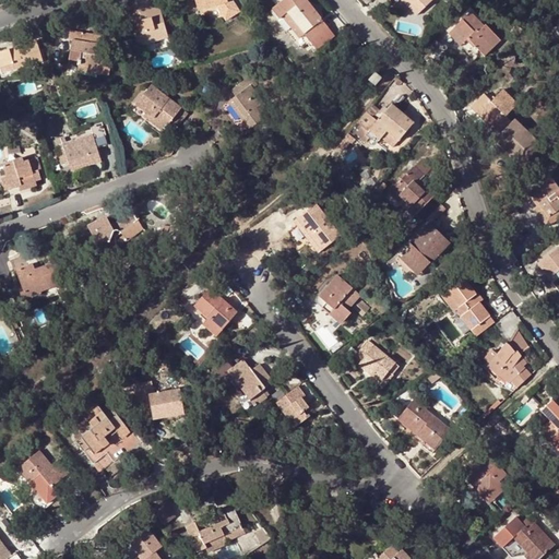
[(139,0),(125,4),(132,30),(140,27),(144,45),(168,37),(158,7),(156,8),(154,0),(139,0)]
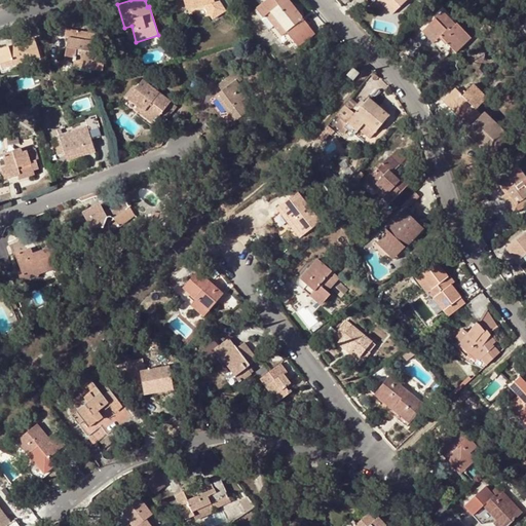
[(182,0),(186,9),(195,7),(202,5),(213,2),(212,0),(182,0)]
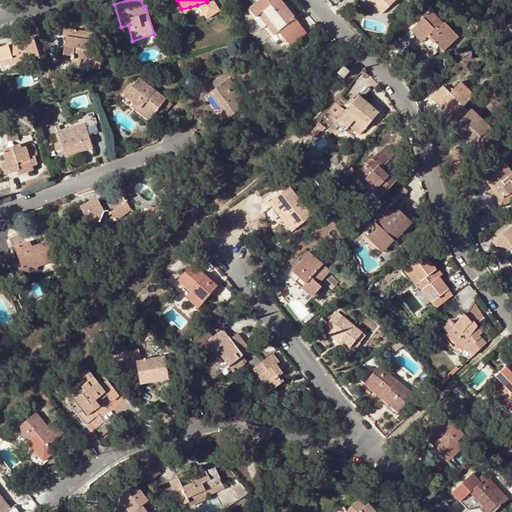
[(280,0),(261,0),(249,9),(276,44),(283,39),(300,26),(280,0)]
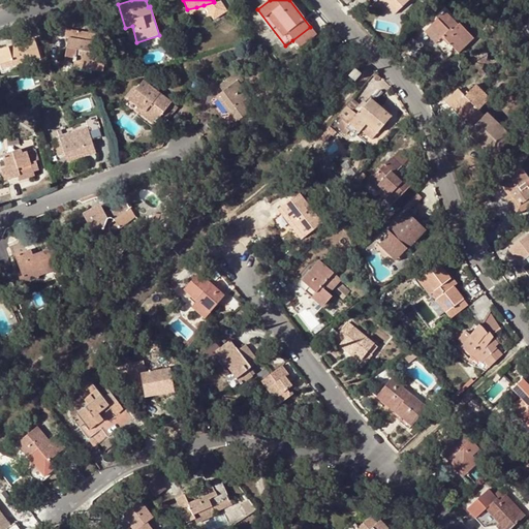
[(367,0),(368,0),(380,0),(393,13),(407,0),(367,0)]
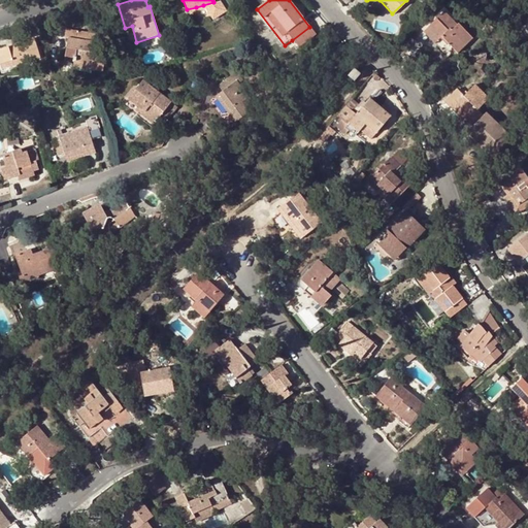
[(213,2),(203,5),(211,20),(224,12),(218,1),(213,2)]
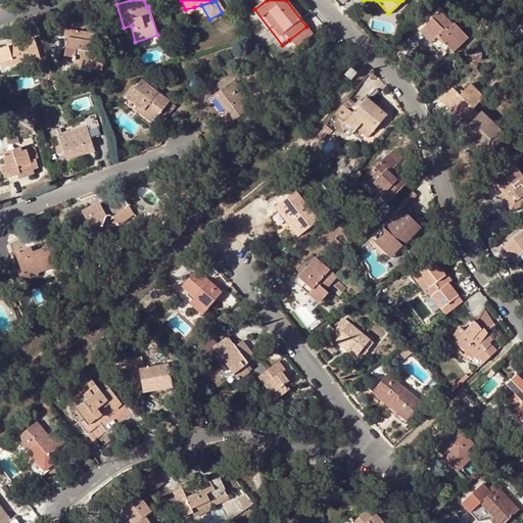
[(438,11),(424,27),(435,38),(437,36),(453,52),(468,38),(454,24),(452,25),(438,11)]
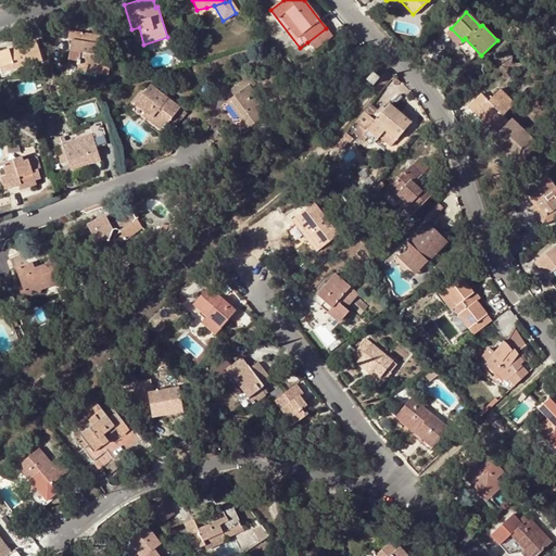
[(139,27),(131,29),(137,47),(143,45),(139,27)]
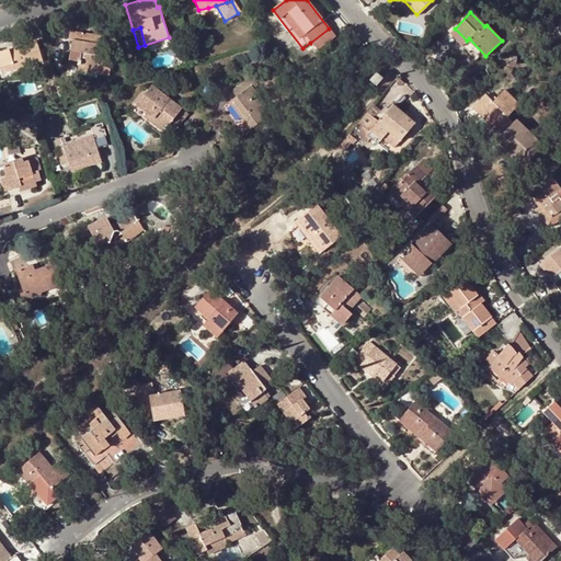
[(335,37),(329,29),(310,43),(317,52),(335,37)]
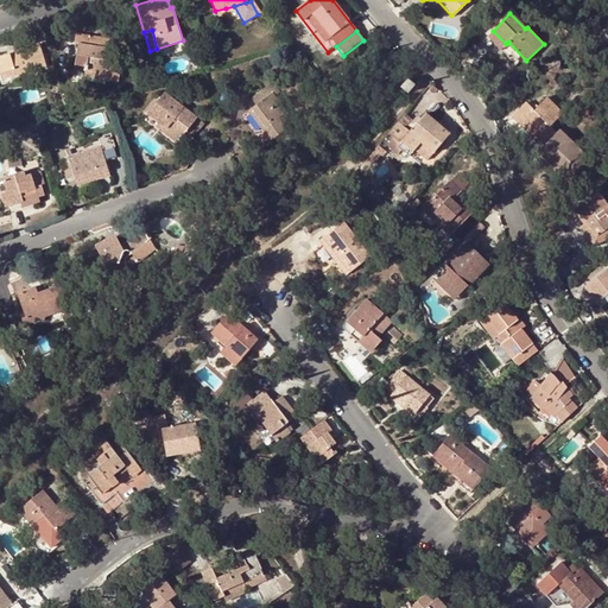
[(506,44),(493,31),(487,36),(499,50),(506,44)]
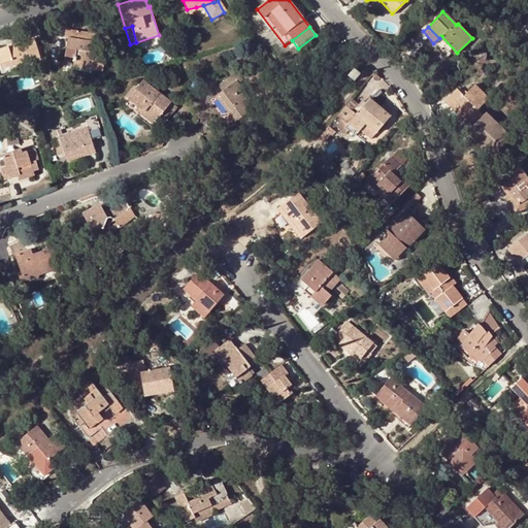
[(73,59),(73,63),(92,66),(91,70),(90,73),(101,76),(103,64),(101,63),(102,58),(93,57),(96,42),(93,42),(95,34),(65,30),(64,38),(68,38),(65,57),(73,59)]
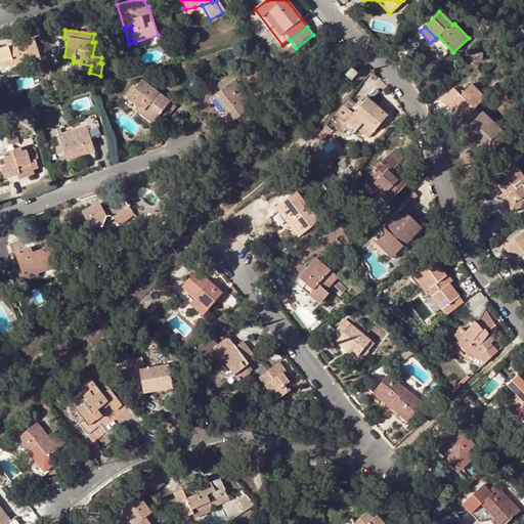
[(11,49),(10,46),(0,48),(0,73),(0,74),(11,71),(10,67),(39,58),(33,39),(15,45),(15,48),(11,49)]
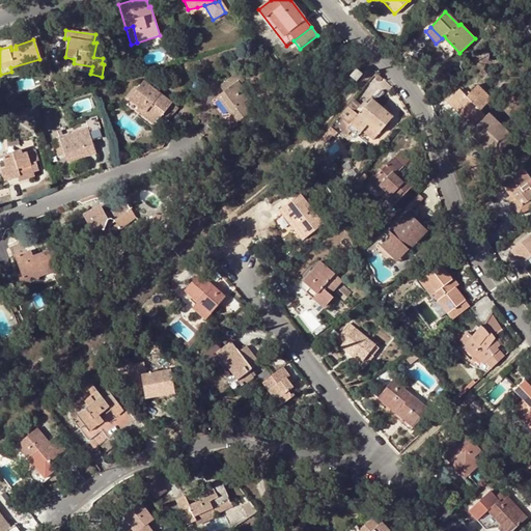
[(74,63),(74,59),(65,57),(62,77),(71,79),(74,63)]
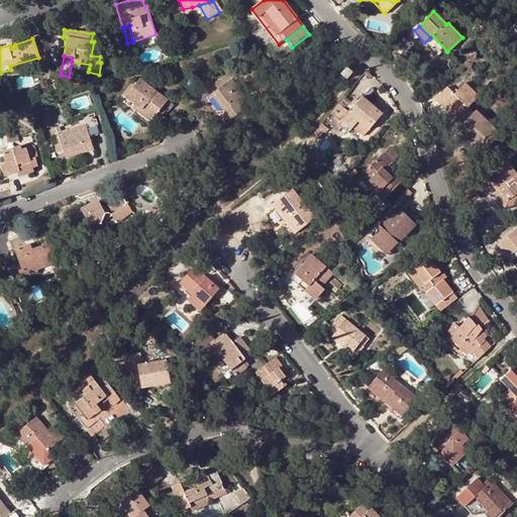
[(346,68),(340,75),(346,80),(351,73),(346,68)]
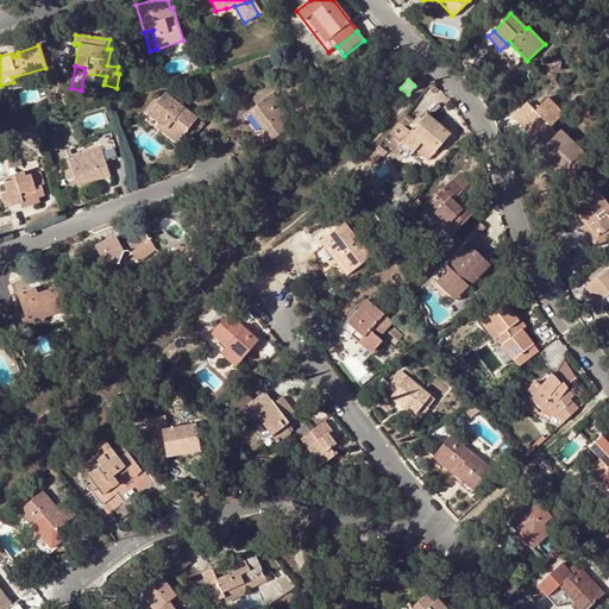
[(265,99),(257,106),(249,112),(272,143),(296,124),(277,96),(281,94),(274,83),(261,93),(265,99)]
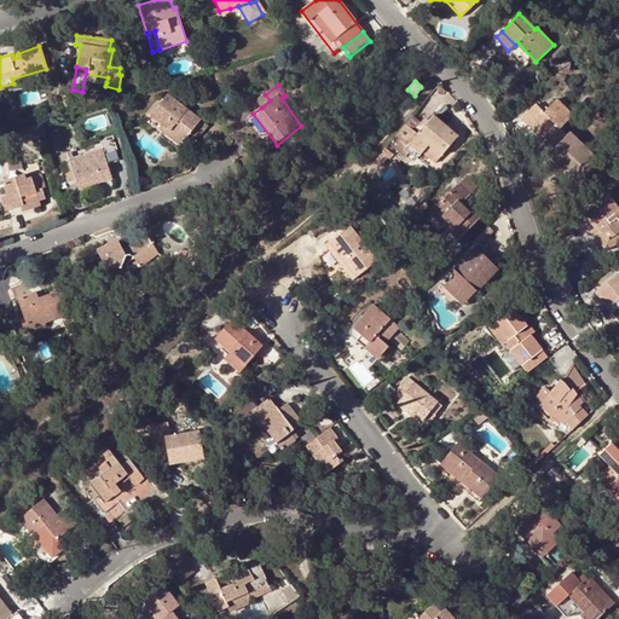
[(256,100),(261,108),(270,100),(265,94),(256,100)]
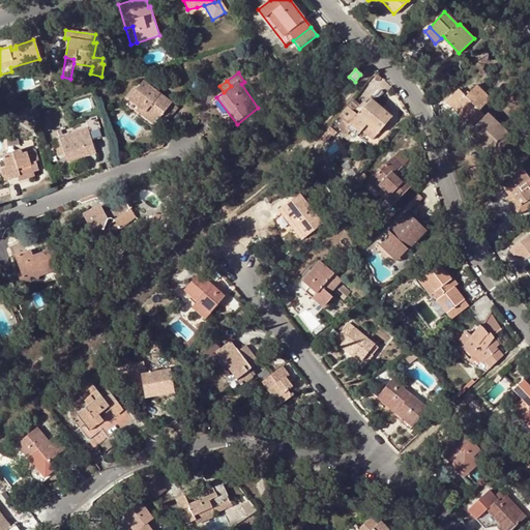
[(143,82),(124,106),(152,127),(160,116),(169,122),(178,109),(143,82)]
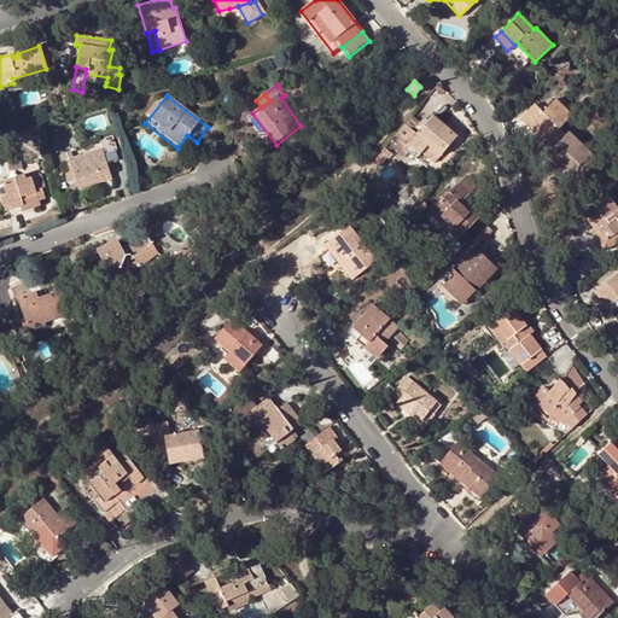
[(552,149),(565,134),(559,128),(572,115),(555,99),(542,112),(534,104),(513,126),(536,147),(538,145),(541,146),(544,145),(546,141),(552,149)]
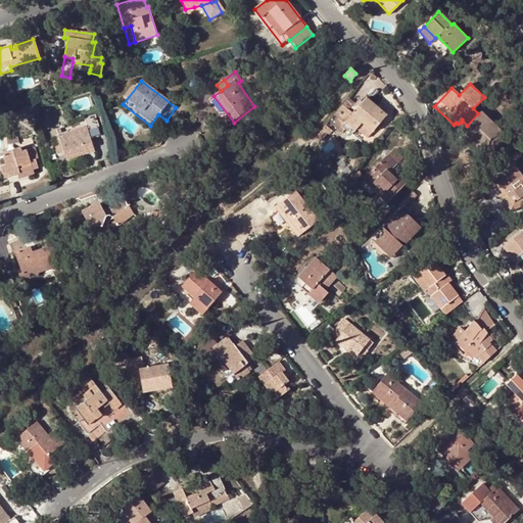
[(366,98),(342,126),(351,134),(361,123),(373,132),(386,115),(366,98)]
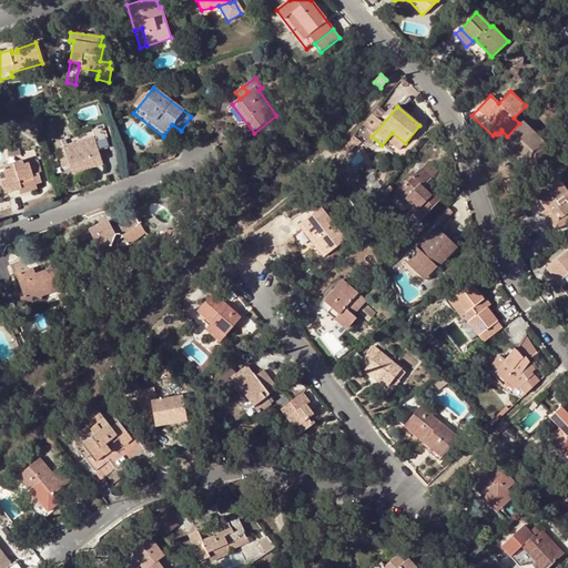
[(372,113),(363,124),(371,131),(379,121),(372,113)]
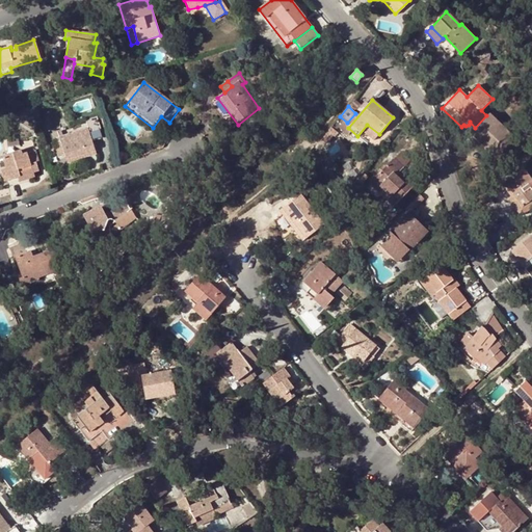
[(469,134),(489,153),(493,150),(498,155),(514,139),(488,114),(486,115),(475,128),(469,134)]
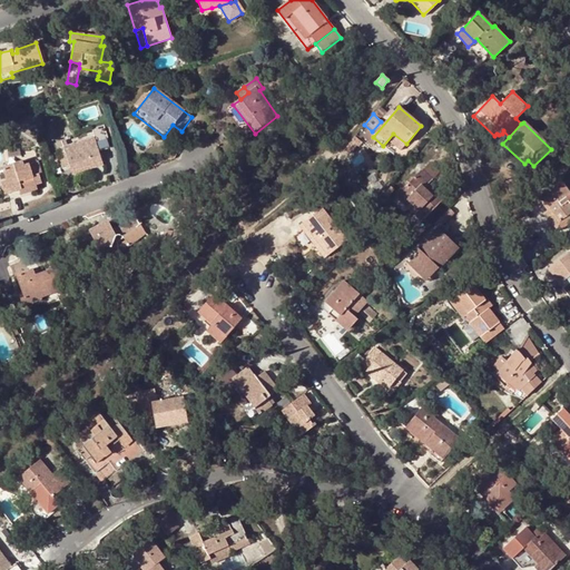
[(64,148),(61,141),(53,145),(58,158),(66,156),(69,167),(71,174),(102,164),(97,147),(105,144),(100,129),(88,133),(90,139),(68,147),(64,148)]
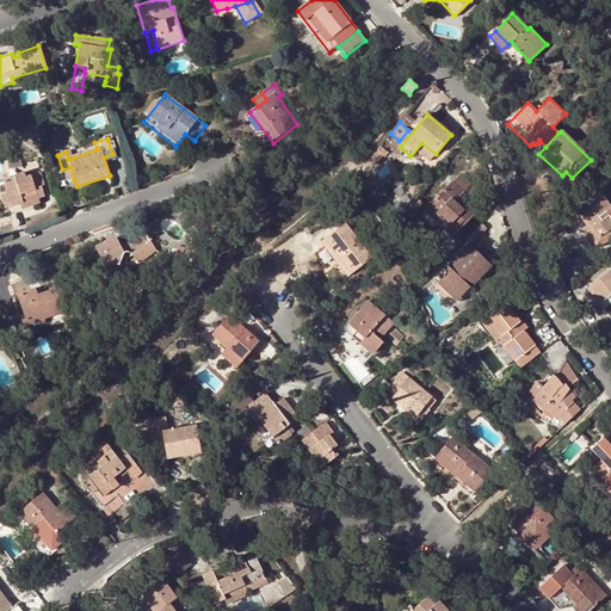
[(377,150),(369,160),(375,165),(387,150),(381,146),(377,150)]
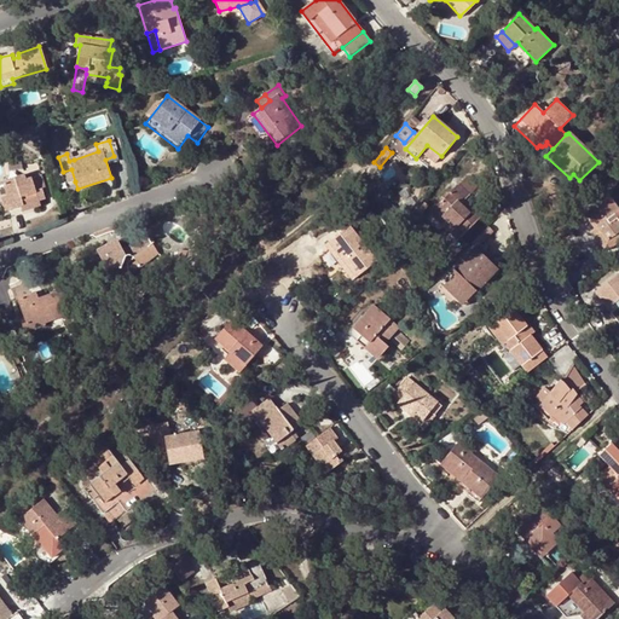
[(71,169),(63,172),(68,184),(75,181),(71,169)]
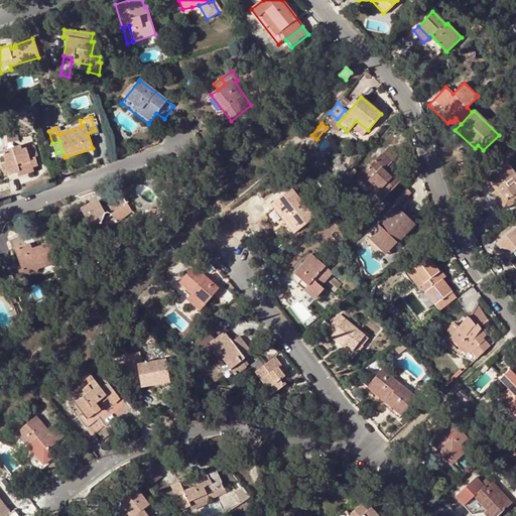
[(478,145),(475,148),(480,154),(483,150),(478,145)]
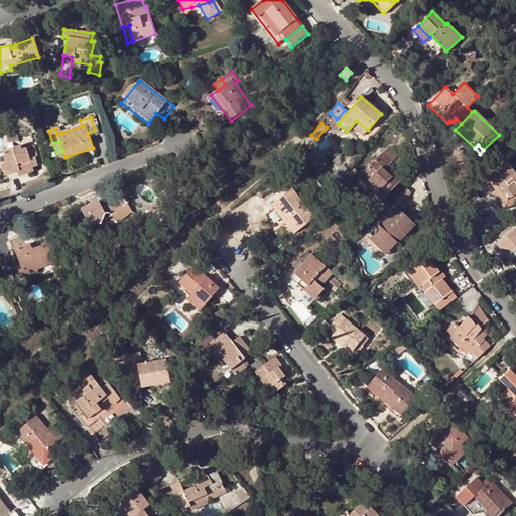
[(4,176),(16,172),(31,167),(36,165),(35,158),(36,157),(33,146),(21,150),(19,146),(2,152),(5,164),(0,165),(4,176)]
